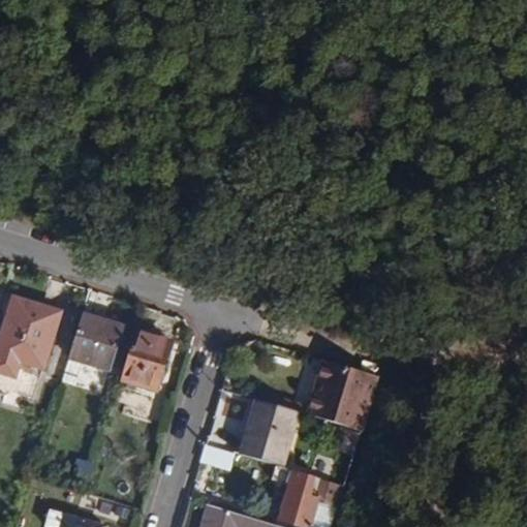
[(32,398),(42,367),(60,311),(12,296),(0,334),(0,392),(2,393),(9,391),(32,398)]
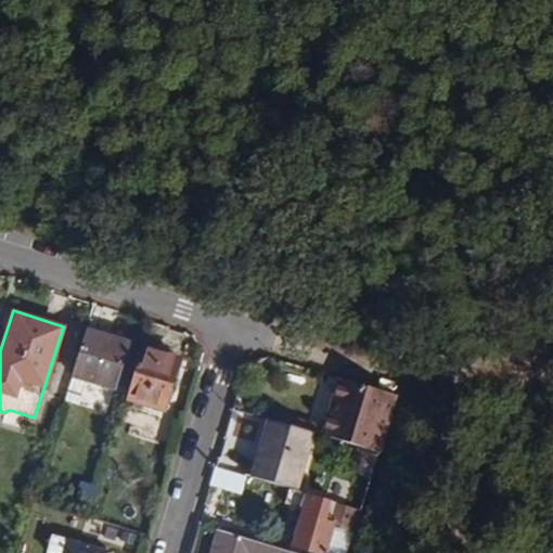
[(127,341),(86,328),(71,375),(112,388),(127,341)]
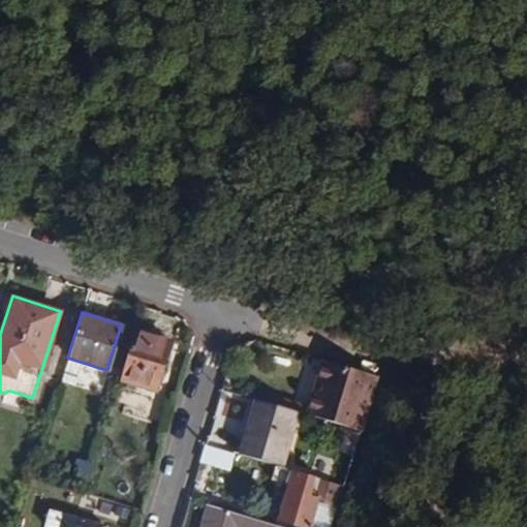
[(173,342),(135,331),(119,378),(158,391),(173,342)]
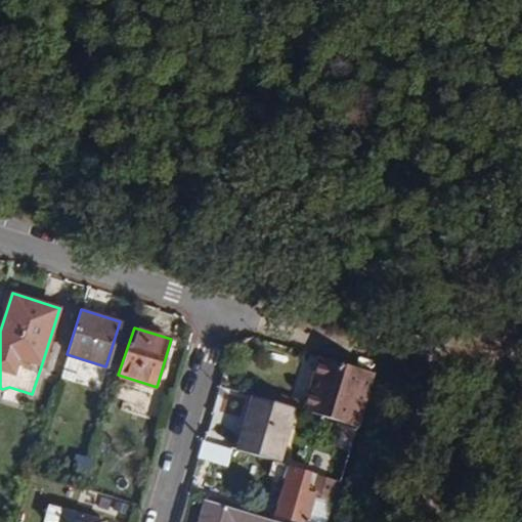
[(357,425),(373,372),(320,356),(307,401),(292,397),(289,404),(295,406),(357,425)]
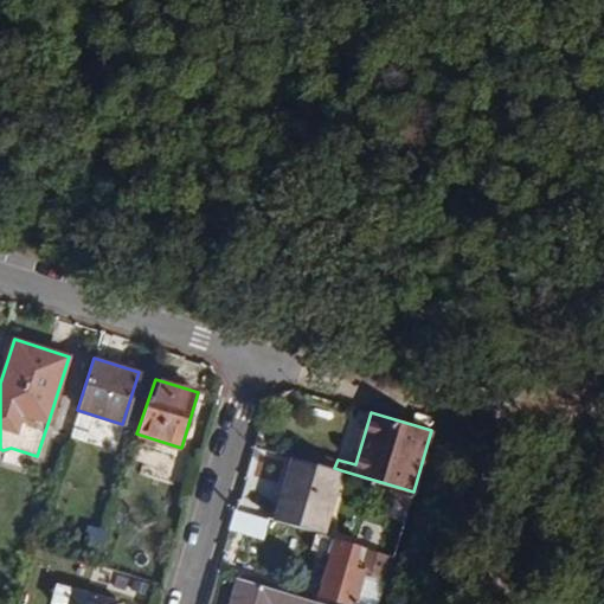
[(334,468),(338,460),(301,449),(297,457),(334,468)]
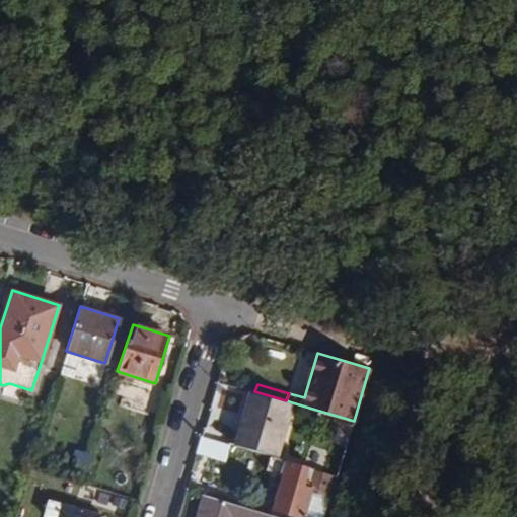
[(278,457),(292,402),(286,400),(254,391),(249,390),(234,444),(268,454),(278,457)]
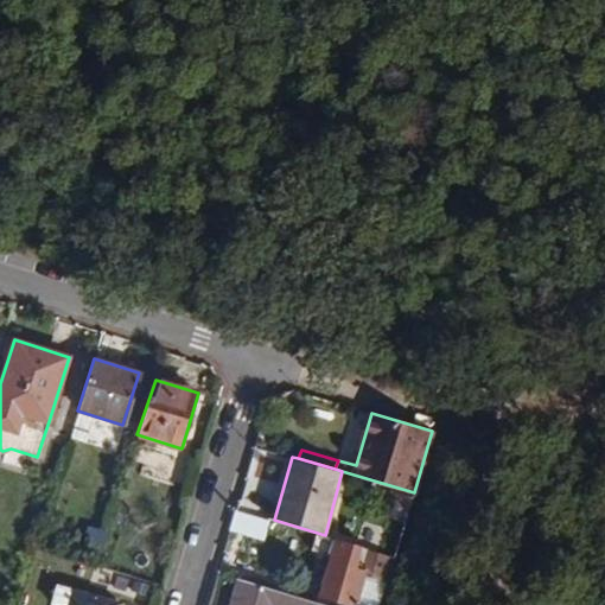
[(269,518),(235,509),(229,533),(262,541),(269,518)]
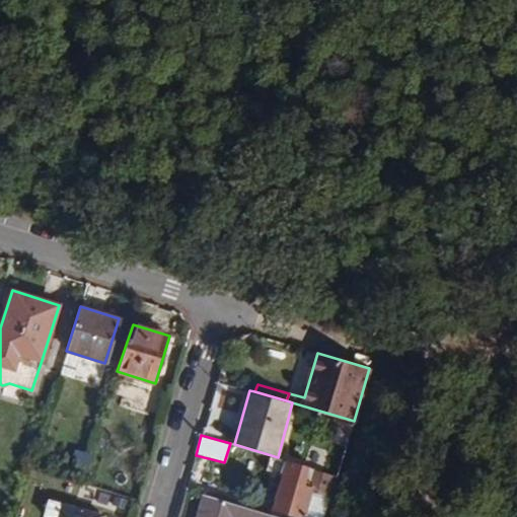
[(279,516),(325,516),(338,475),(278,457),(268,454),(264,469),(281,473),(270,514),(279,516)]
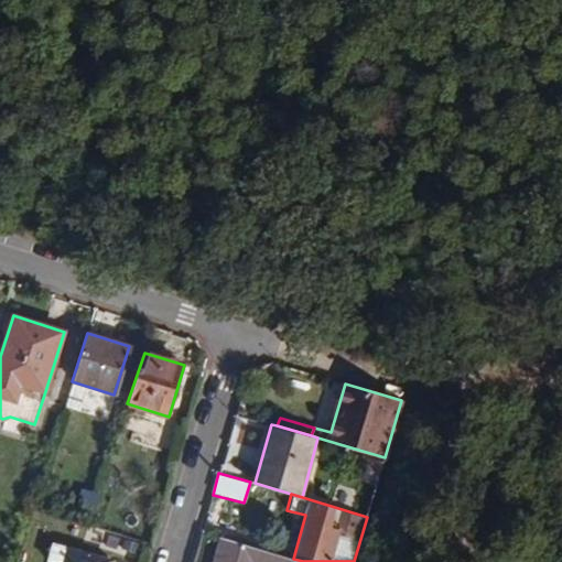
[(11,539),(0,535),(0,560),(4,561),(11,539)]
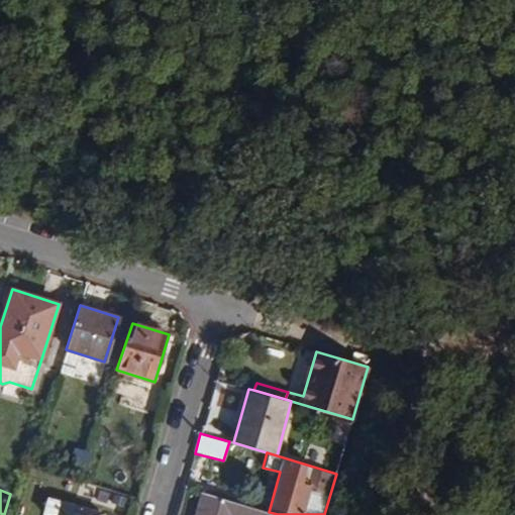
[(278,514),(269,512),(203,493),(196,514),(278,514)]
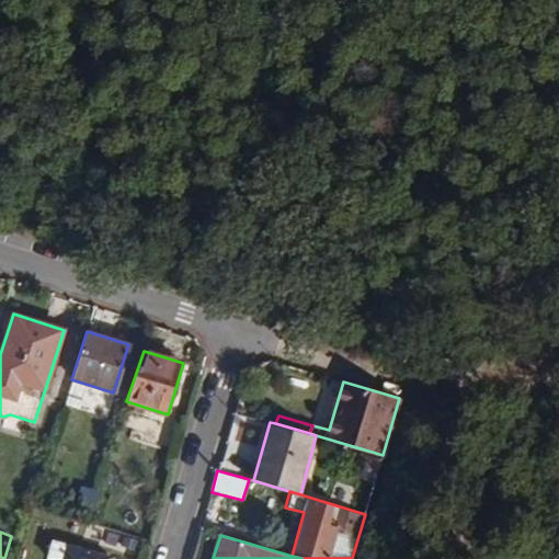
[(63,558),(68,544),(52,539),(47,555),(61,558),(63,558)]
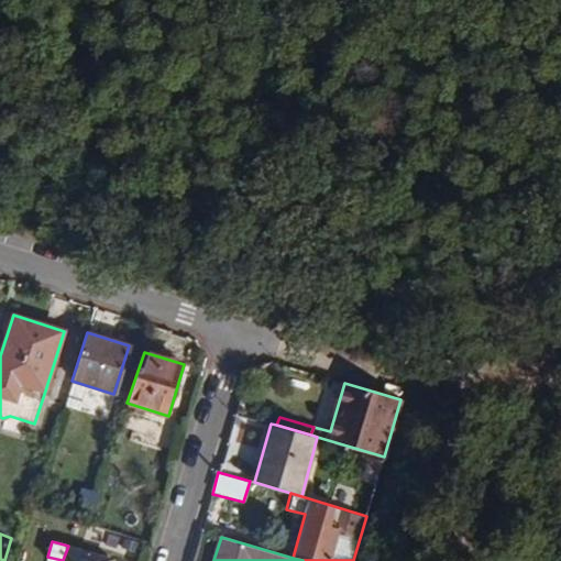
[(113,560),(68,546),(63,560),(113,560)]
